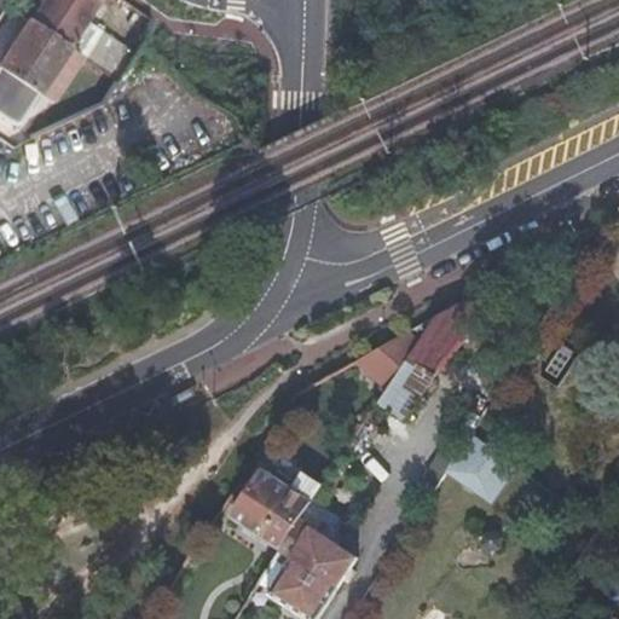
[(70,47),(120,79),(136,53),(86,22),(99,3),(96,0),(36,0),(40,3),(29,19),(70,47)]
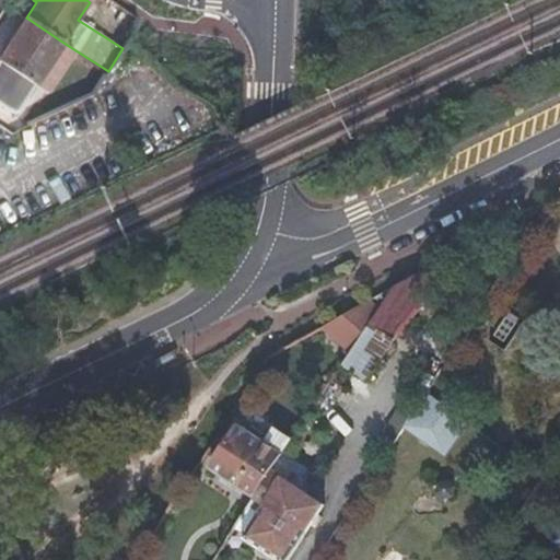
[(61,45),(63,43),(26,18),(0,57),(0,98),(20,112),(35,86),(61,45)]
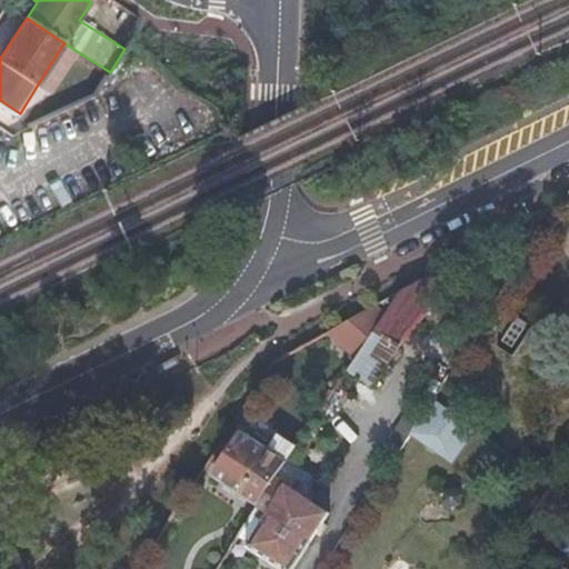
[(75,55),(62,46),(36,88),(48,96),(75,55)]
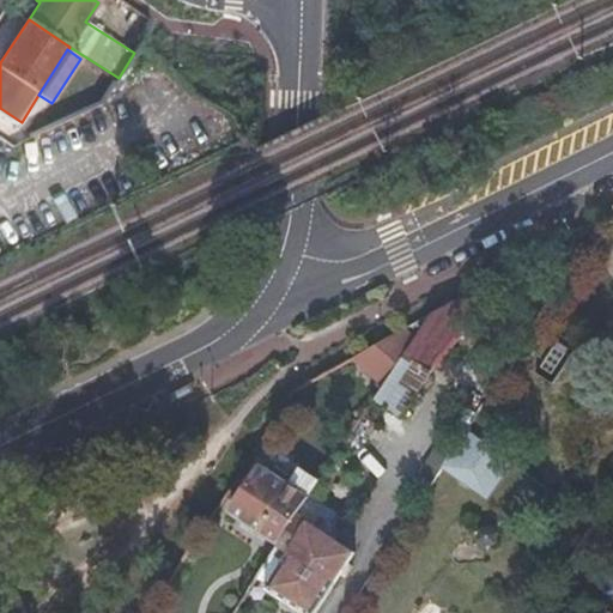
[(432,311),(392,374),(418,390),(428,375),(481,311),(461,295),(432,311)]
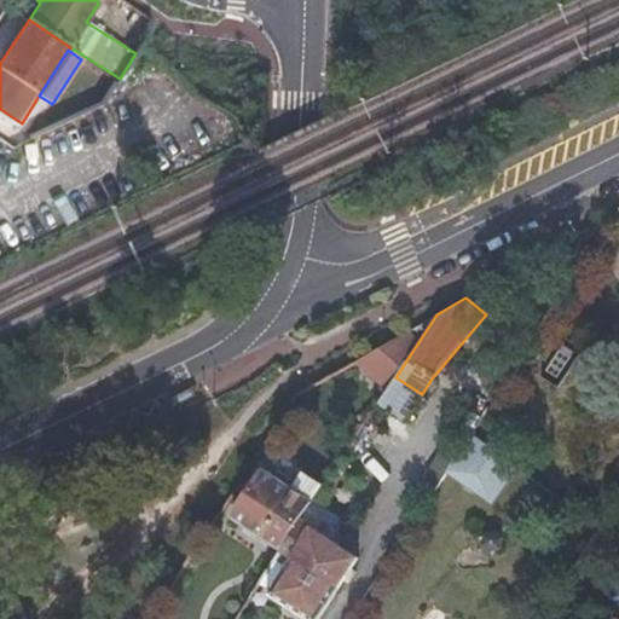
[(437,314),(353,362),(388,387),(395,377),(437,314)]
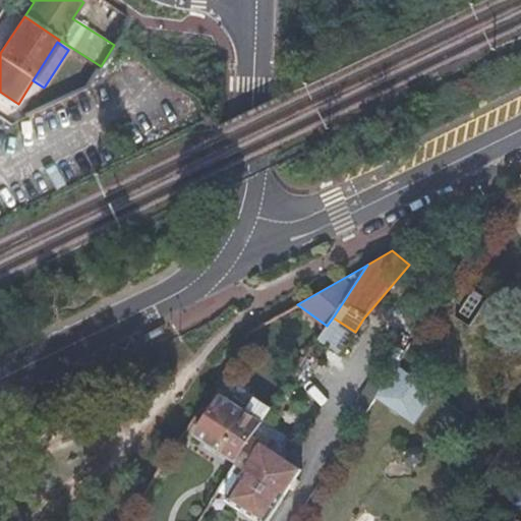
[(341,353),(355,332),(333,317),(327,326),(319,339),(341,353)]
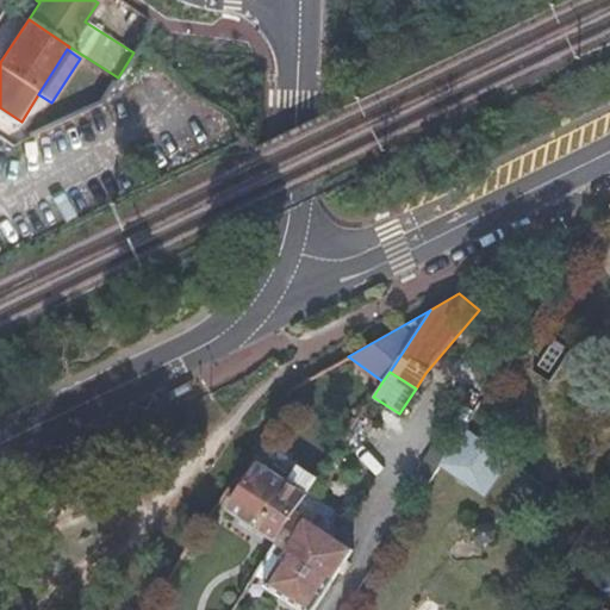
[(508,464),(460,431),(439,465),(485,497),(508,464)]
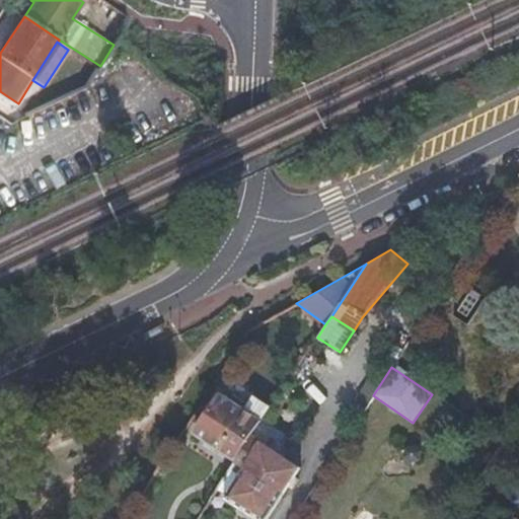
[(253,394),(248,401),(226,386),(195,433),(237,460),(252,436),(251,436),(263,420),(264,420),(272,406),(253,394)]
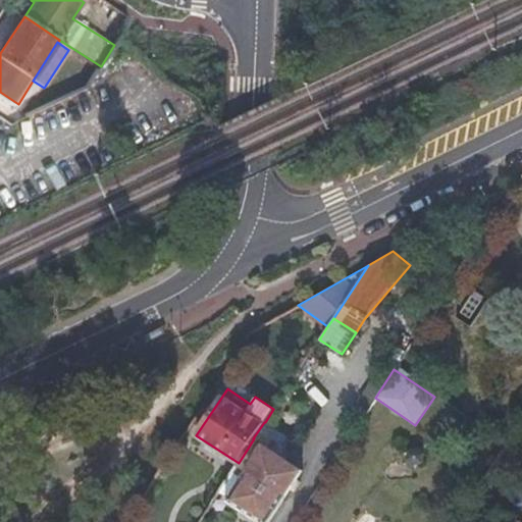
[(267,521),(301,470),(254,438),(239,463),(221,489),(229,496),(226,500),(258,521),(267,521)]
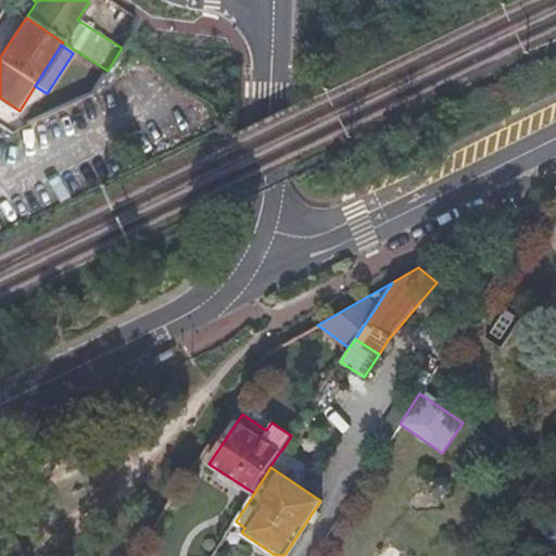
All buildings are outlined.
